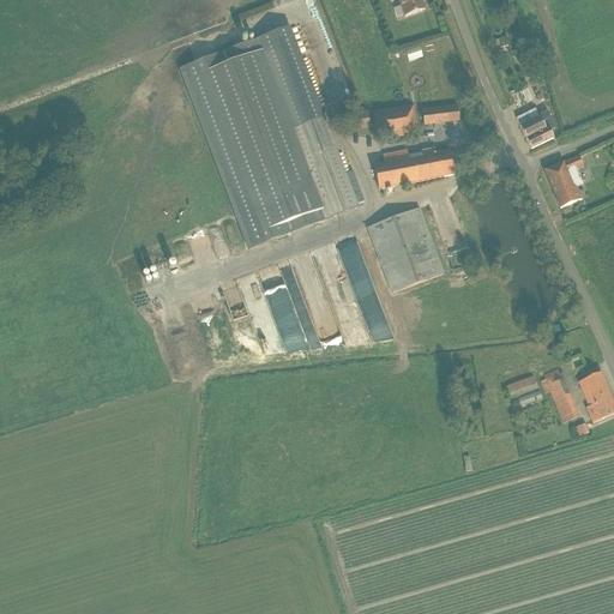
[(425,11),(420,0),(398,0),(404,18),(425,11)]
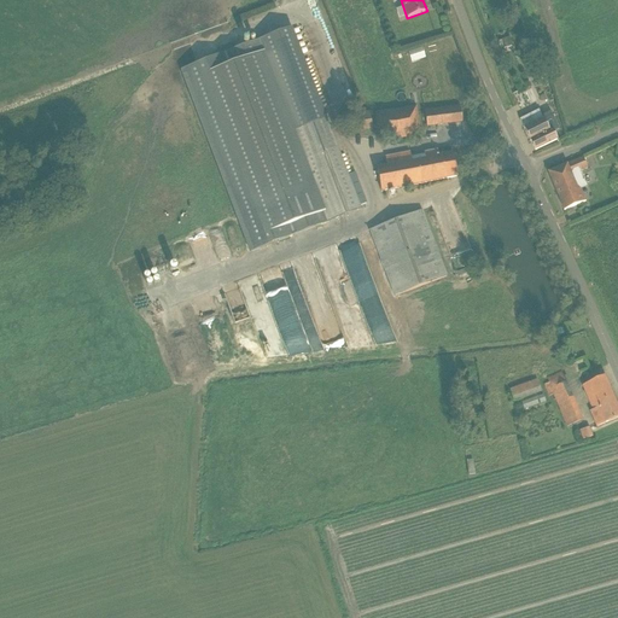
[(391,17),(400,15),(397,5),(389,6),(391,17)]
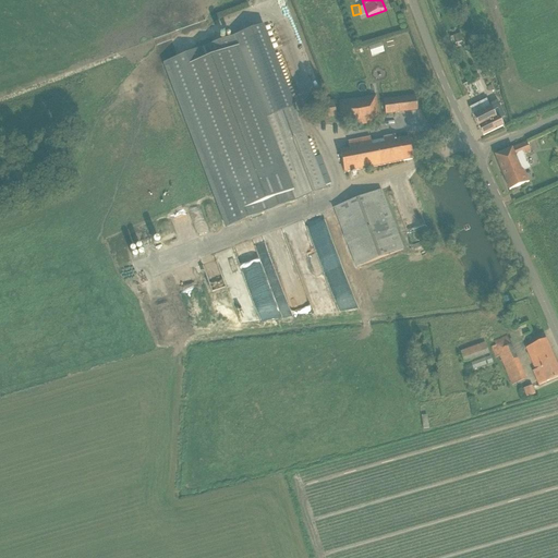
[(227,227),(326,189),(264,25),(165,63),(227,227)]
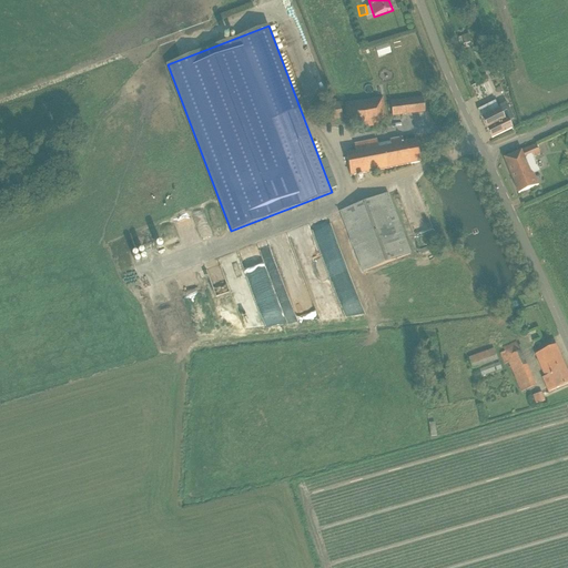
[(368,48),(372,57),(384,52),(381,43),(368,48)]
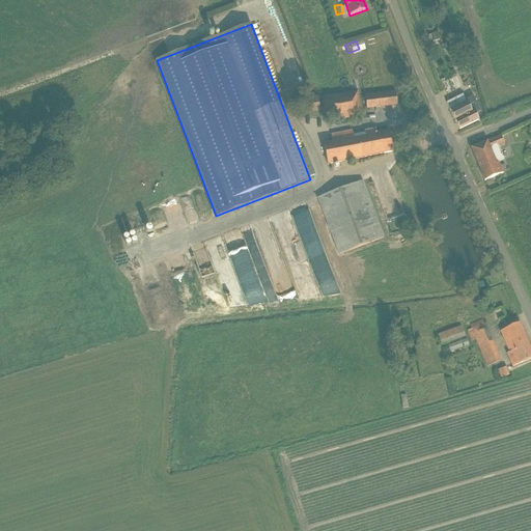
[(326,122),(361,117),(357,91),(322,96),(326,122)]
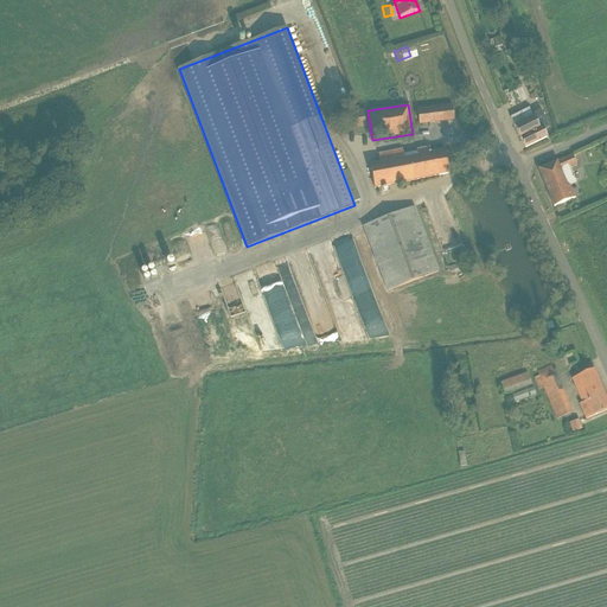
[(416,108),(419,126),(454,121),(452,104),(416,108)]
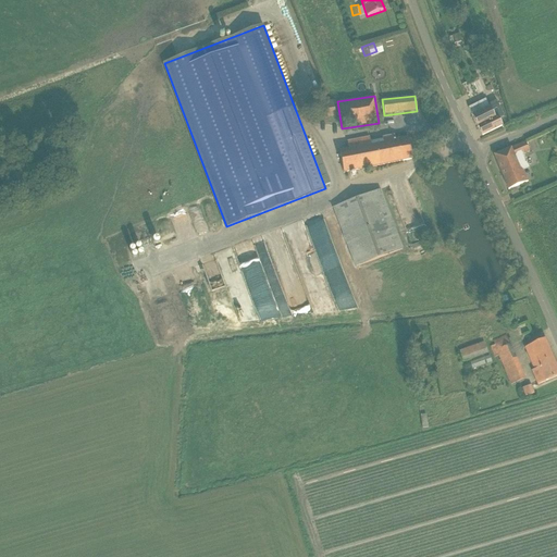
[(485,99),(478,103),(468,108),(482,136),(502,126),(498,119),(502,118),(496,104),(489,108),(485,99)]
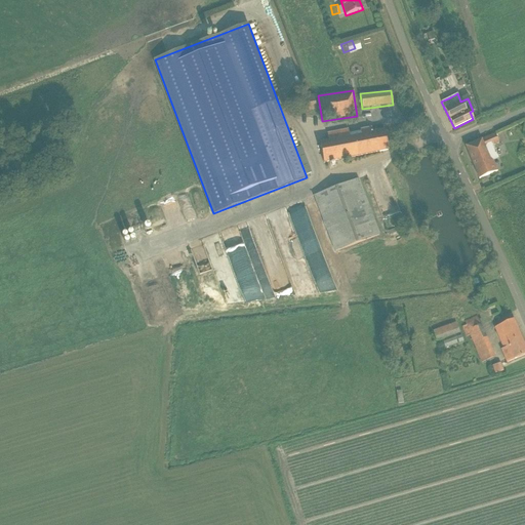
[(348,129),(337,131),(328,133),(329,140),(320,143),(324,163),(388,150),(384,130),(372,132),(371,128),(360,130),(361,134),(350,137),(348,129)]
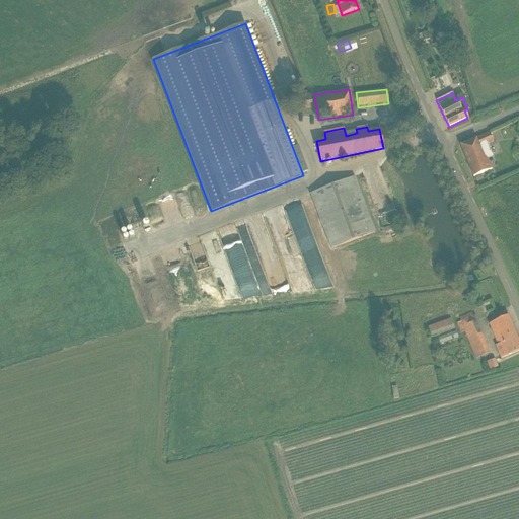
[(493,141),(490,132),(461,144),(460,147),(473,177),(474,176),(492,169),(488,160),(493,158),(487,144),(493,141)]
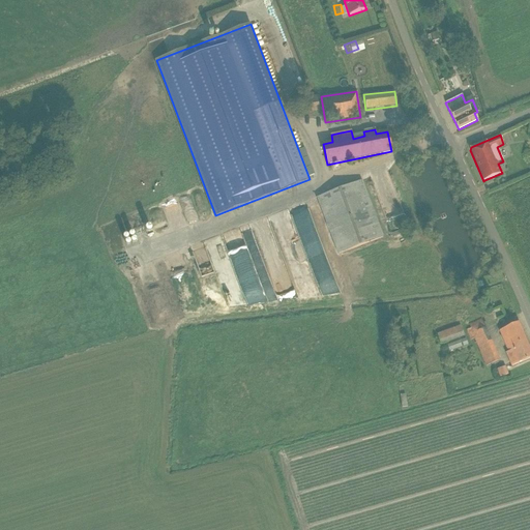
[(361,180),(316,198),(337,255),(383,237),(361,180)]
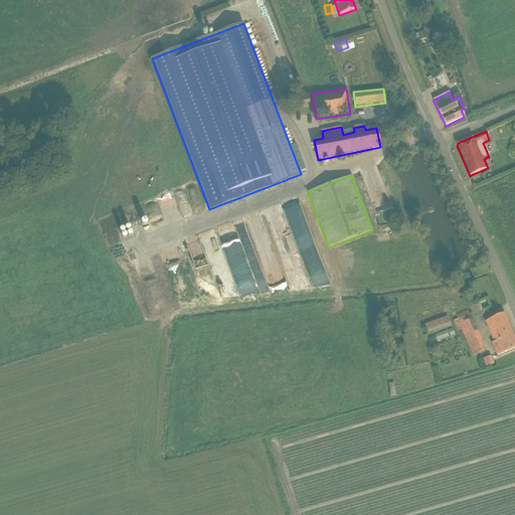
[(365,189),(376,219),(385,216),(375,186),(365,189)]
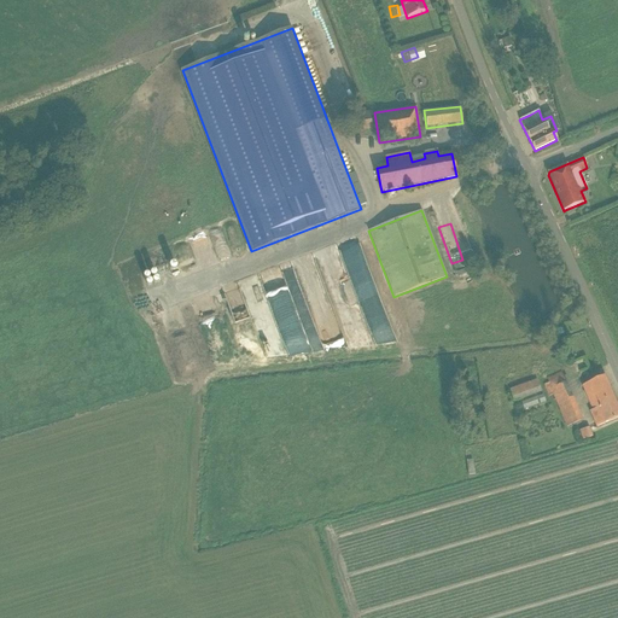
[(285,365),(384,332),(353,238),(333,245),(355,307),(327,315),(315,280),(292,289),(285,266),(255,275),(285,365)]
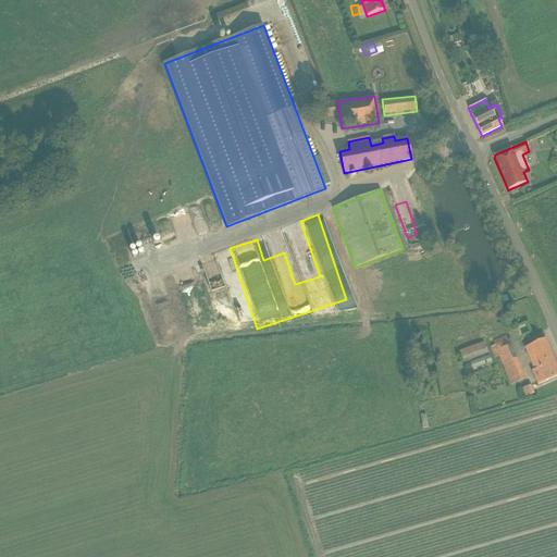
[(184,221),(188,235),(202,231),(199,217),(184,221)]
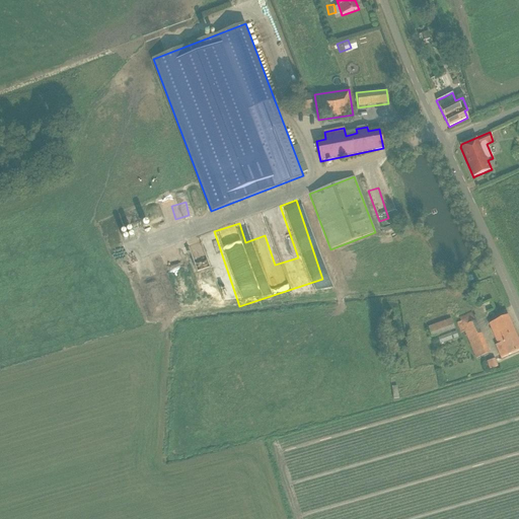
[(152,232),(141,234),(142,240),(153,238),(152,232)]
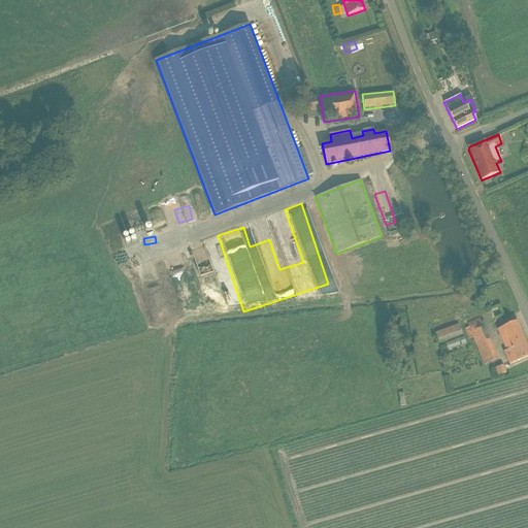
[(198,241),(204,262),(217,258),(209,237),(198,241)]
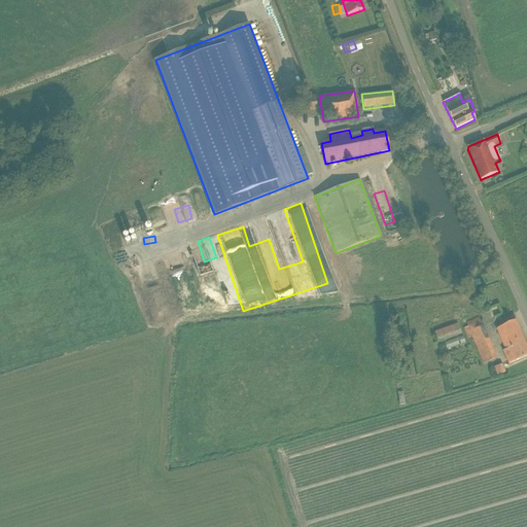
[(467,326),(463,327),(467,338),(471,337),(483,363),(496,358),(479,317),(465,322),(467,326)]
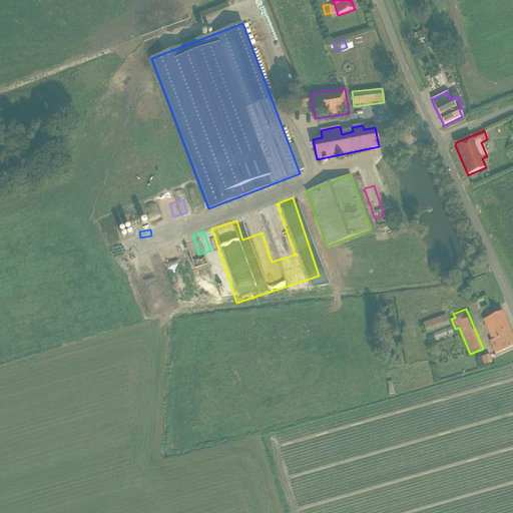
[(495,355),(512,347),(512,339),(502,312),(483,320),(492,341),(489,342),(495,355)]
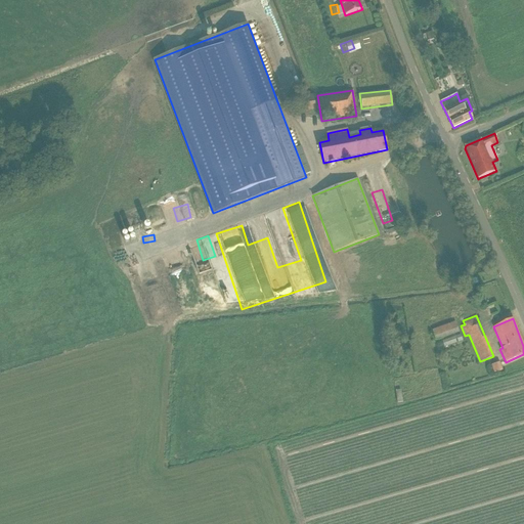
[(459,332),(454,321),(432,331),(435,341),(459,332)]
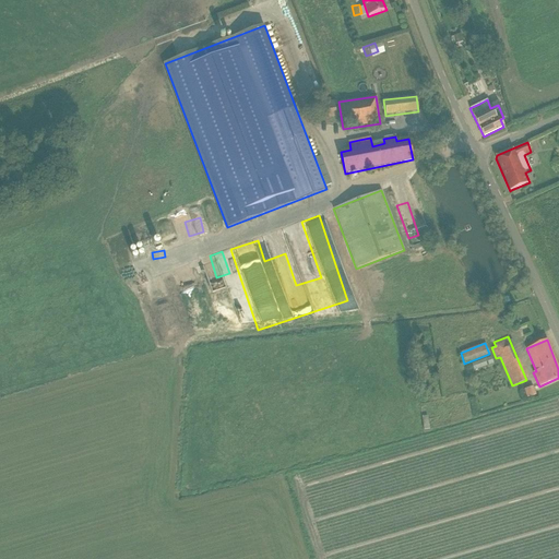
[(491,358),(472,365),(474,371),(494,365),(491,358)]
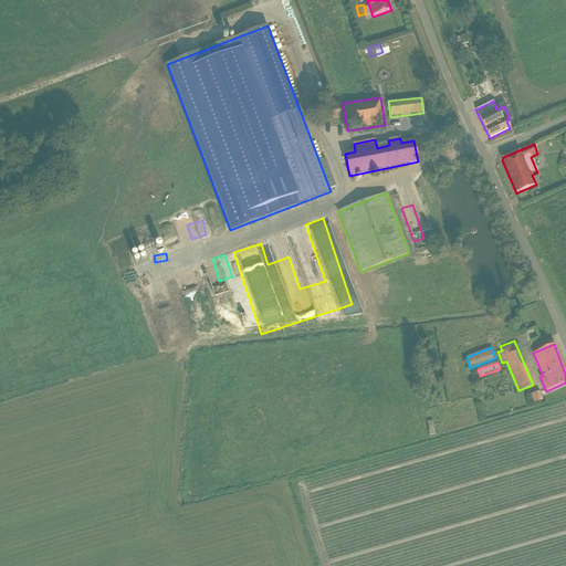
[(532,389),(524,391),(526,401),(535,399),(532,389)]
